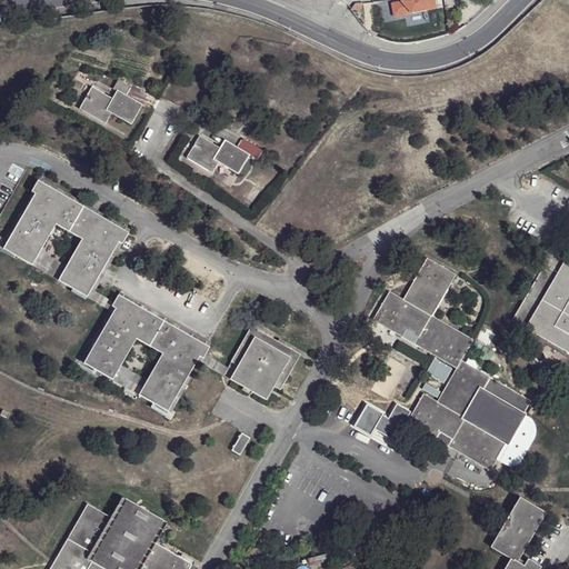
[(407,0),(401,6),(392,7),(396,20),(436,13),(433,0),(407,0)]
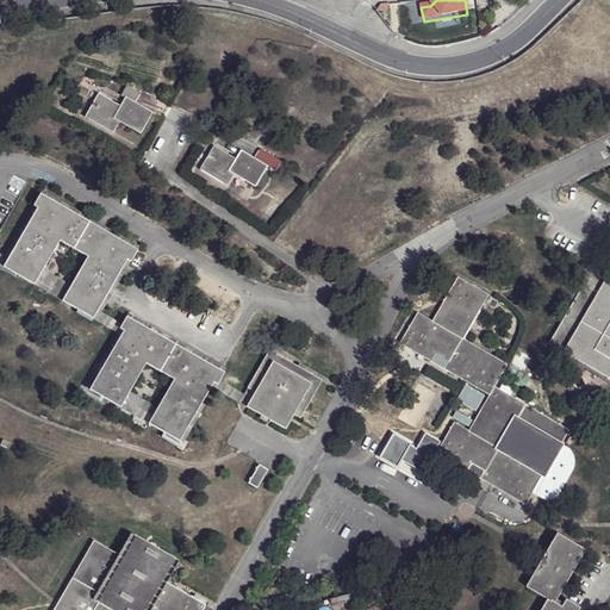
[(124,97),(134,103),(138,93),(125,86),(119,95),(124,98),(124,97)]
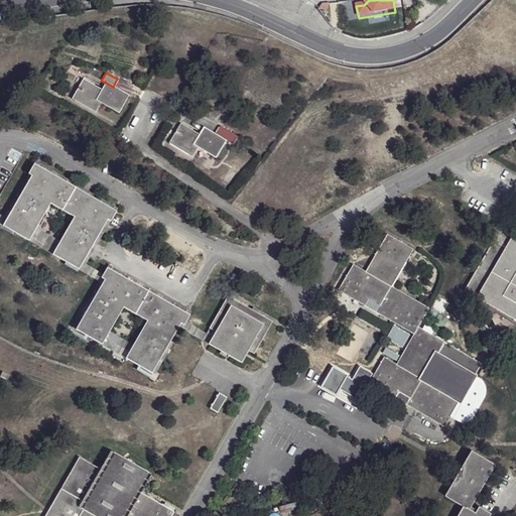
[(94,100),(101,89),(82,79),(71,99),(94,112),(100,103),(94,100)]
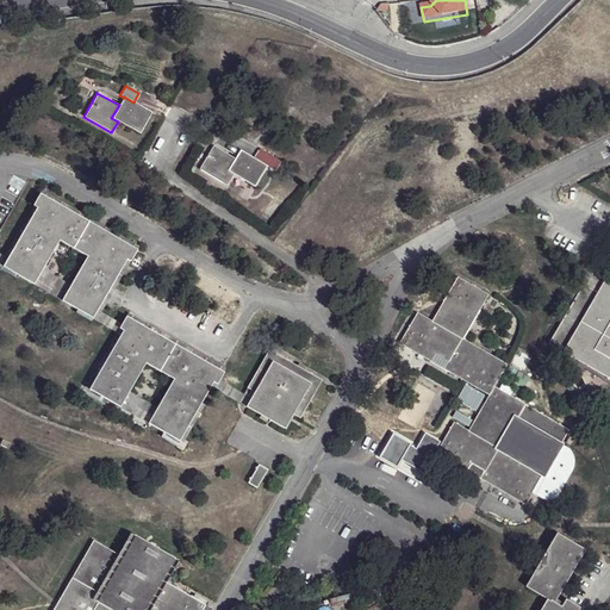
[(139,135),(151,113),(134,103),(124,97),(124,98),(119,105),(111,118),(118,122),(139,135)]
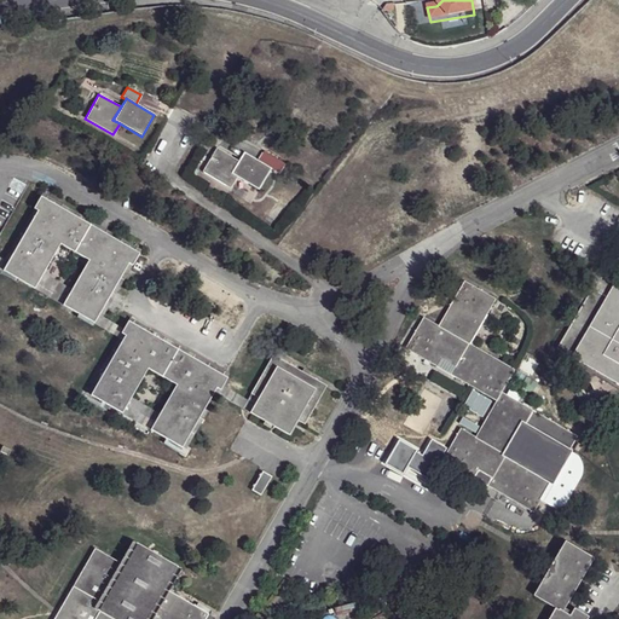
[(238,161),(244,152),(230,144),(224,152),(238,161)]
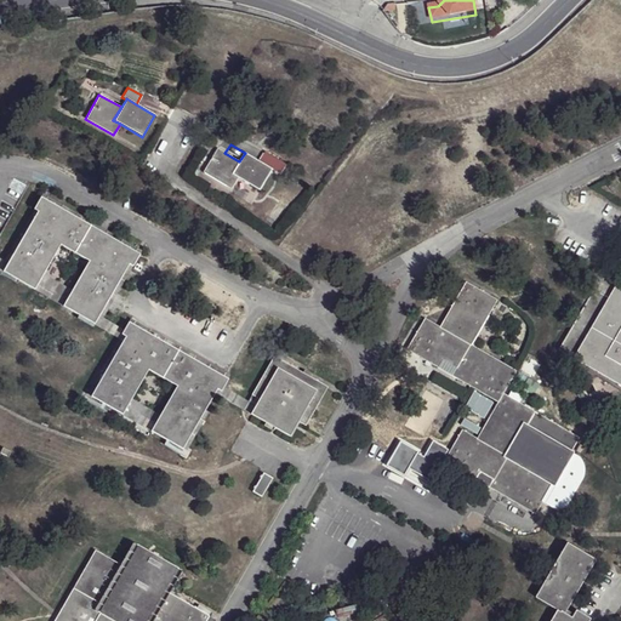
[(232,174),(239,161),(224,153),(217,149),(203,172),(232,189),(238,178),(232,174)]
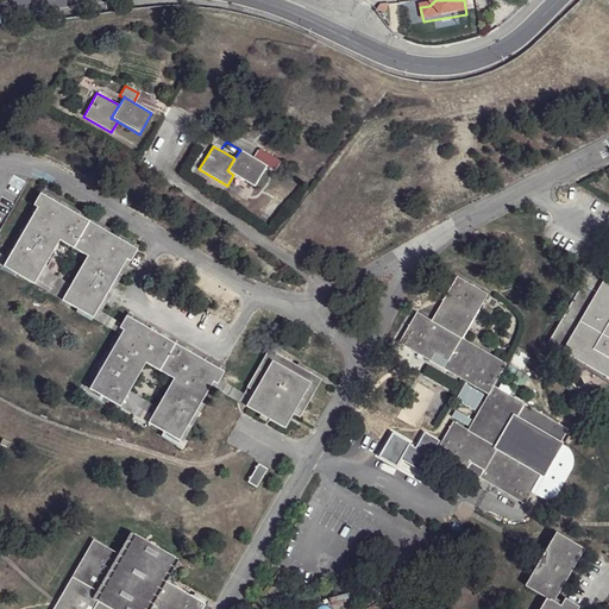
[(253,158),(267,165),(271,156),(259,149),(253,158)]
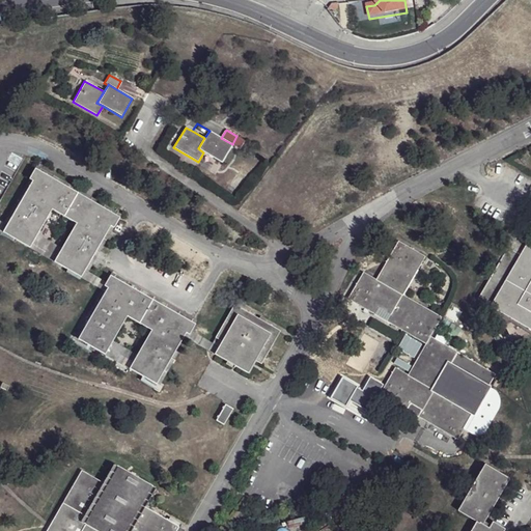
[(203,152),(222,163),(232,144),(221,138),(210,131),(204,138),(198,148),(203,152)]
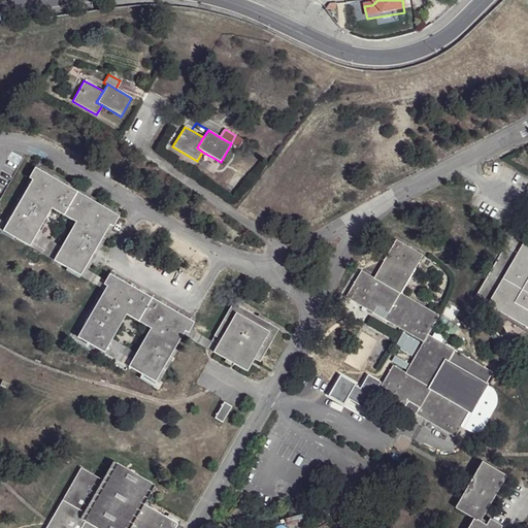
[(244,140),(235,135),(231,143),(239,149),(244,140)]
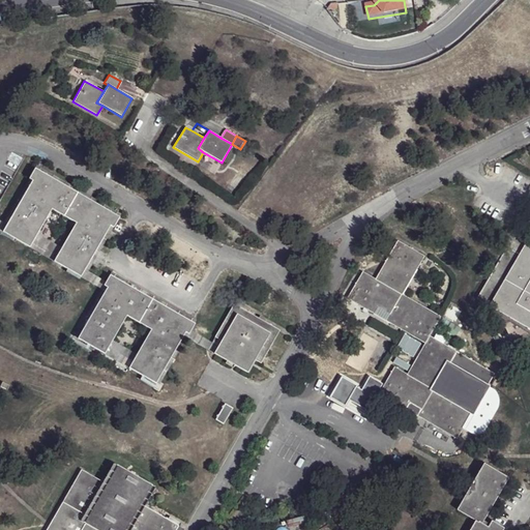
[(54,262),(81,276),(85,269),(110,226),(114,228),(119,217),(35,169),(29,179),(32,181),(2,232),(29,247),(37,234),(52,209),(76,223),(61,248),(54,262)]
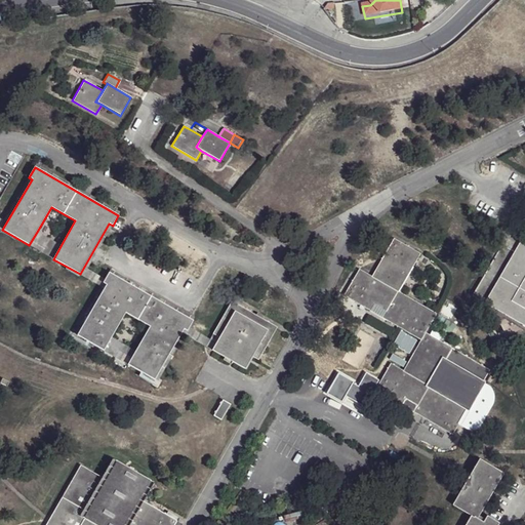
[(61,246),(37,232),(29,245),(53,259),(61,246)]
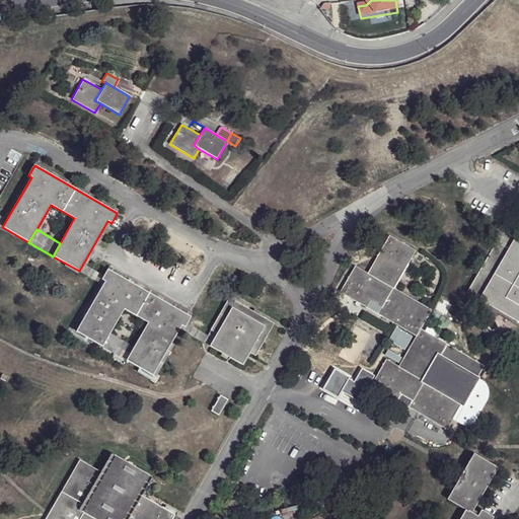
[(390,236),(368,274),(356,266),(341,292),(367,307),(370,300),(382,307),(378,314),(417,336),(422,329),(432,310),(394,289),(416,250),(390,236)]
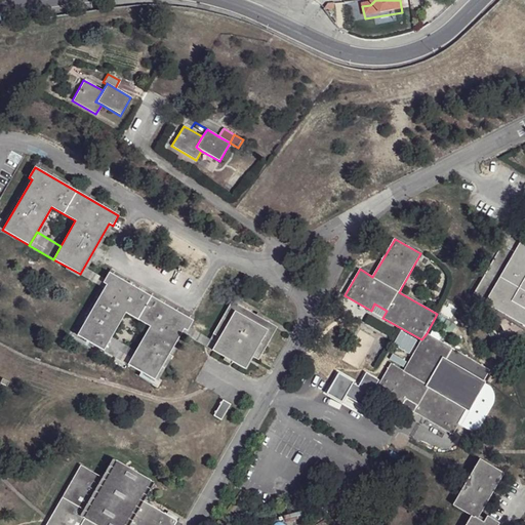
[(524,325),(524,240),(523,239),(514,254),(486,304),(524,325)]
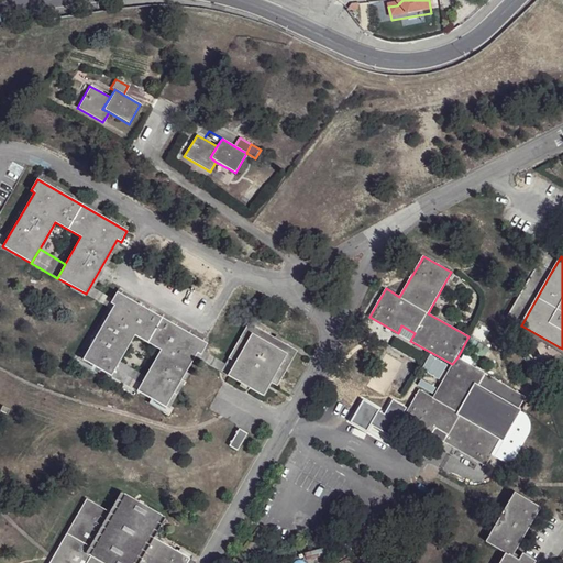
[(507,318),(521,326),(551,273),(538,265),(507,318)]
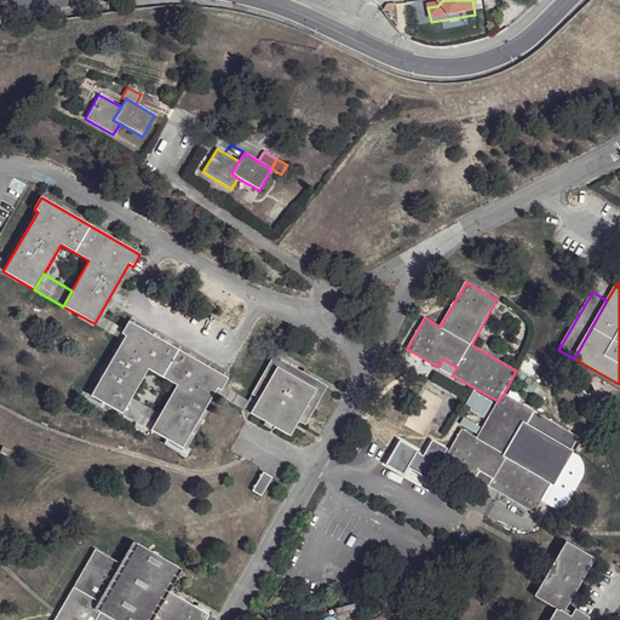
[(121,334),(124,329),(103,317),(99,315),(95,323),(119,338),(121,334)]
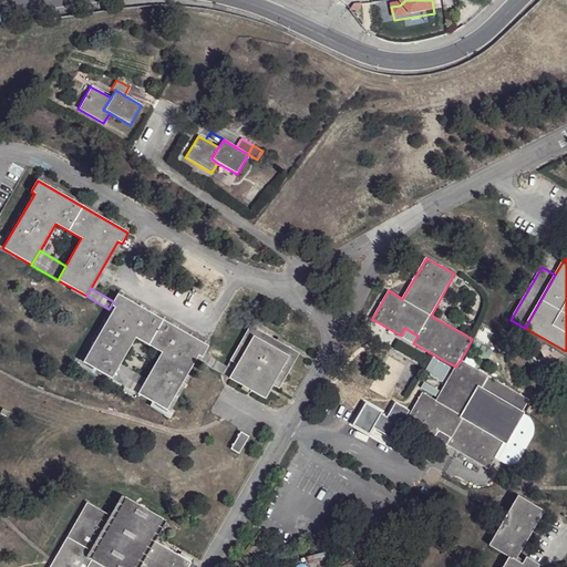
[(166,411),(198,356),(200,358),(204,353),(207,347),(117,295),(113,301),(111,306),(114,308),(83,362),(112,379),(120,364),(135,338),(162,353),(146,379),(138,393),(166,411)]
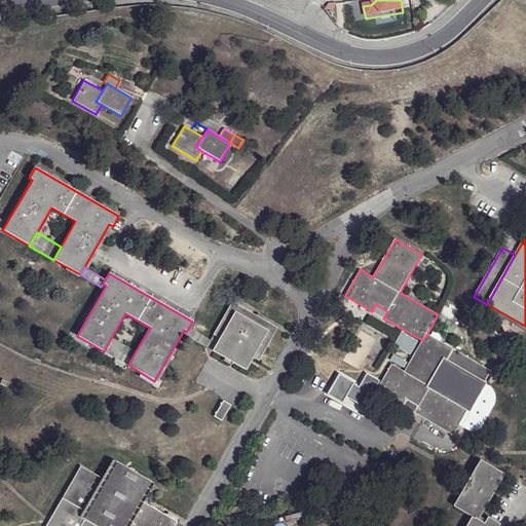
[(245,370),(252,358),(259,361),(277,329),(232,302),(211,340),(217,344),(213,351),(245,370)]
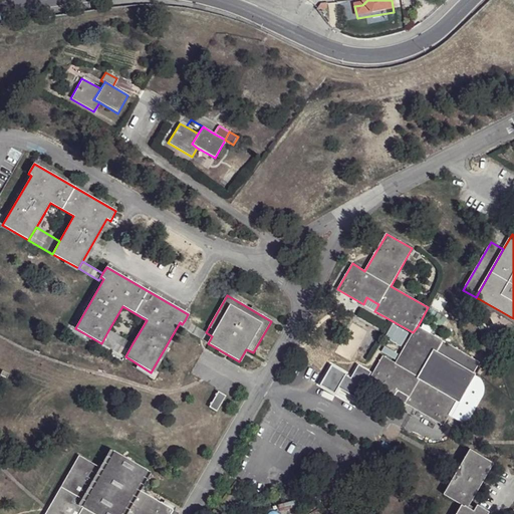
[(206,332),(185,320),(182,324),(181,327),(208,343),(212,336),(206,332)]
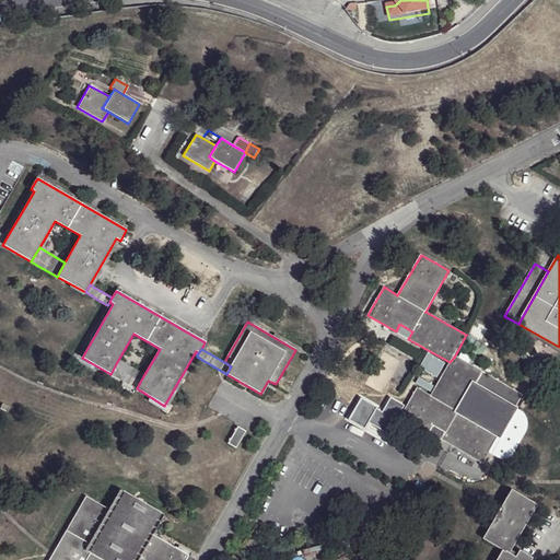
[(69,368),(60,352),(50,358),(59,373),(69,368)]
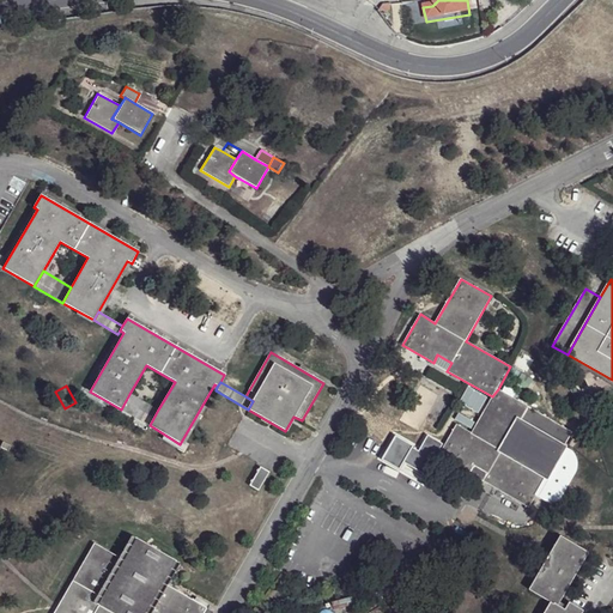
[(572,432),(498,389),(492,396),(472,434),(457,424),(439,455),(469,473),(474,466),(487,473),(484,481),(529,508),(572,432)]
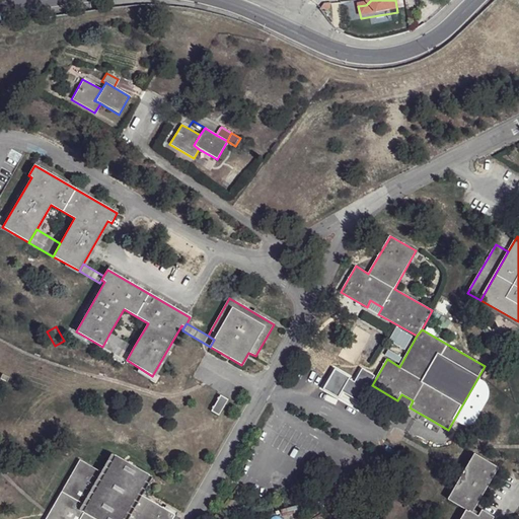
[(134,347),(109,334),(102,347),(127,360),(134,347)]
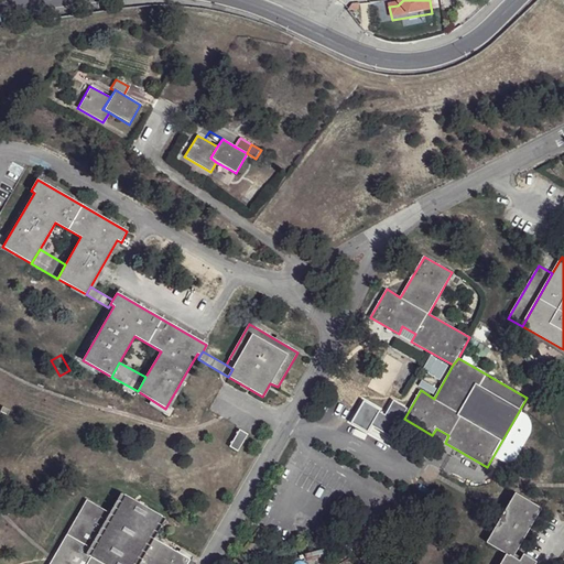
[(247,435),(239,431),(230,446),(237,451),(247,435)]
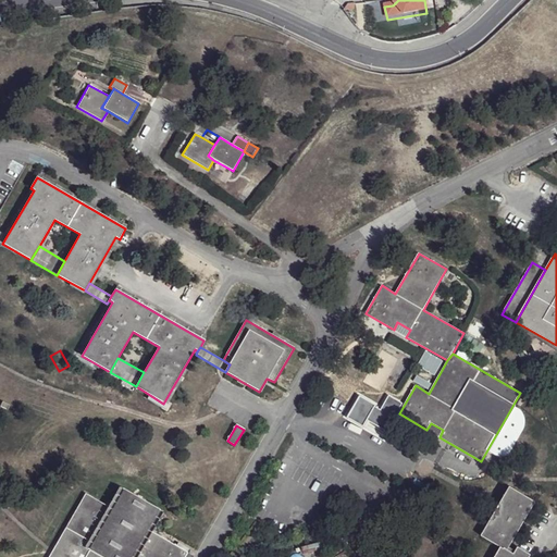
[(482,536),(500,547),(495,556),(529,556),(531,555),(518,548),(517,551),(511,547),(536,503),(510,489),(482,536)]
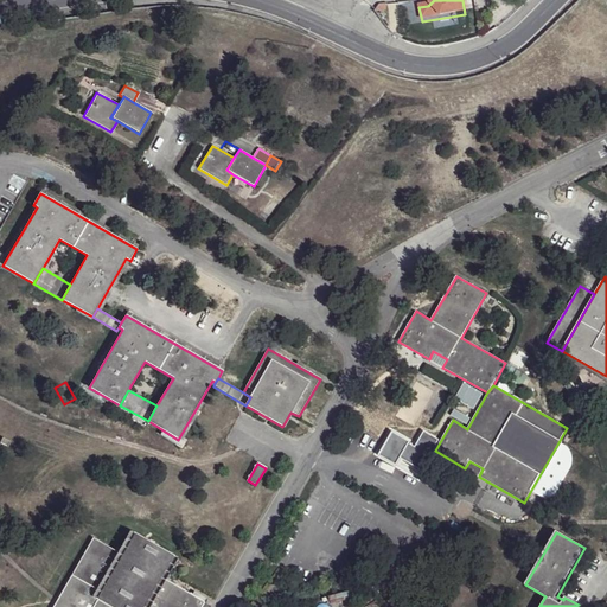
[(172,555),(135,535),(122,557),(97,600),(110,606),(141,606),(159,576),(172,555)]
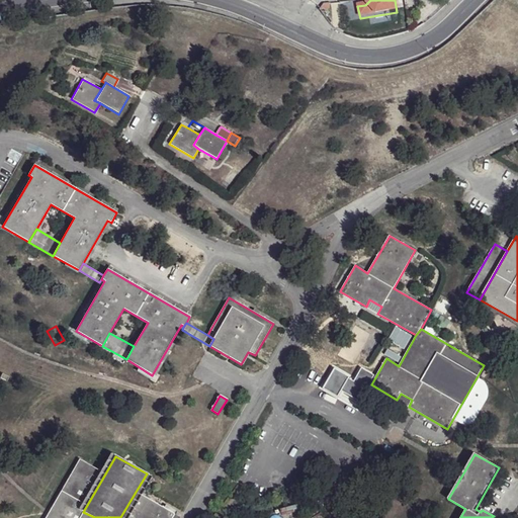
[(45,517),(79,517),(83,512),(104,476),(79,460),(45,517)]
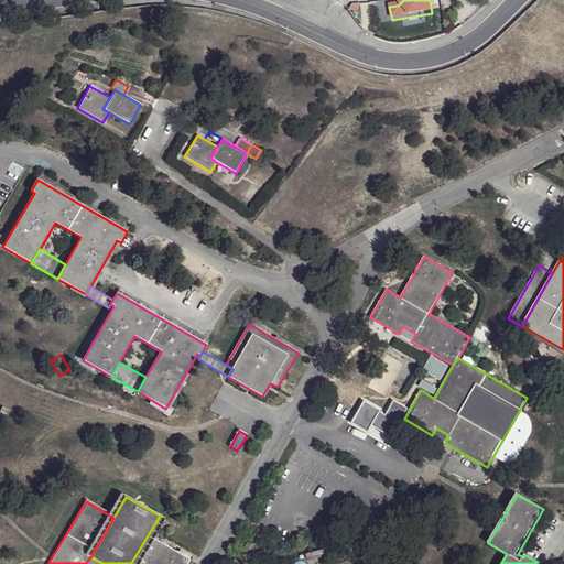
[(186,563),(190,560),(148,535),(131,563),(102,563),(90,557),(86,563),(186,563)]
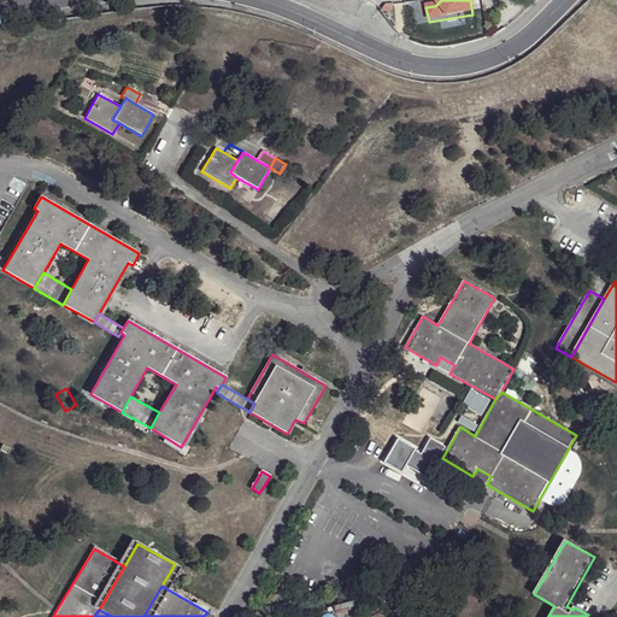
[(364,612),(368,616),(374,616),(383,611),(385,610),(380,601),(364,612)]
